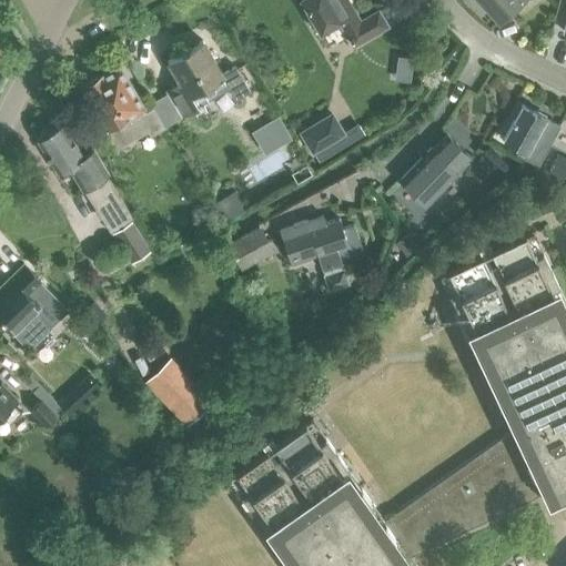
[(302,0),(321,32),(340,21),(354,46),(387,26),(378,11),(361,22),(347,0),(302,0)]
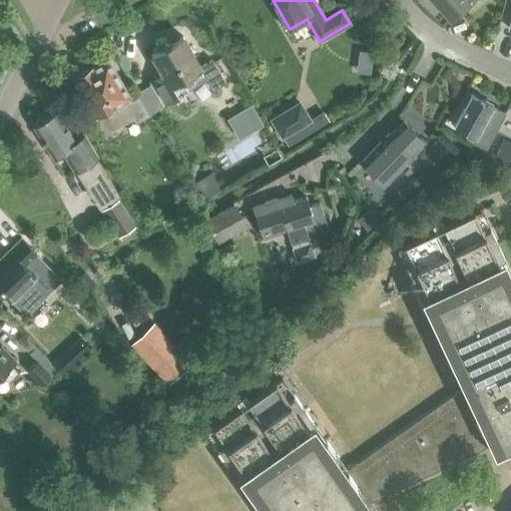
[(432,0),(451,20),(472,0),(432,0)]
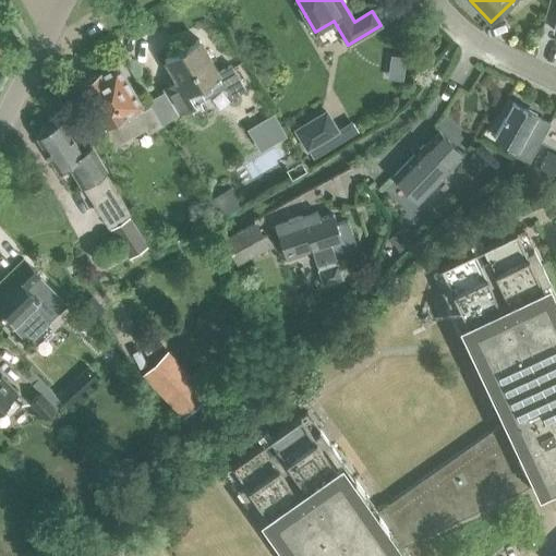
[(246,91),(232,65),(219,73),(200,41),(167,60),(180,83),(165,92),(178,115),(195,105),(226,87),(232,98),(246,91)]
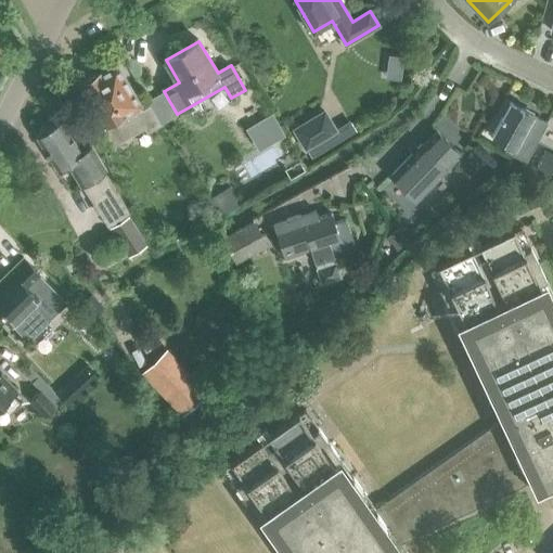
[(145,128),(149,133),(162,125),(151,105),(143,110),(118,66),(85,86),(111,128),(105,131),(113,146),(145,128)]
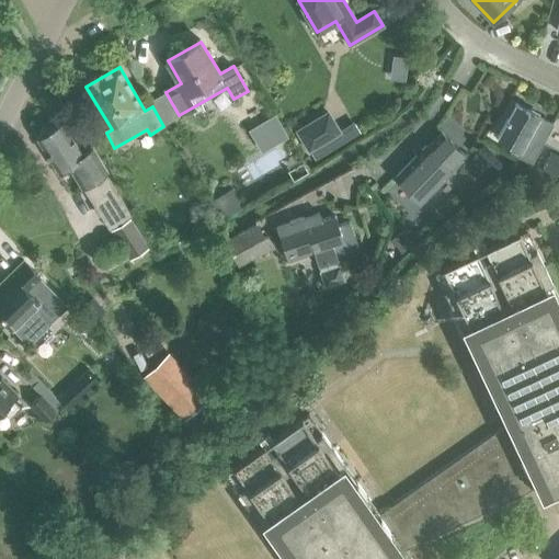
[(512,152),(533,164),(554,125),(516,104),(497,138),(515,148),(512,152)]
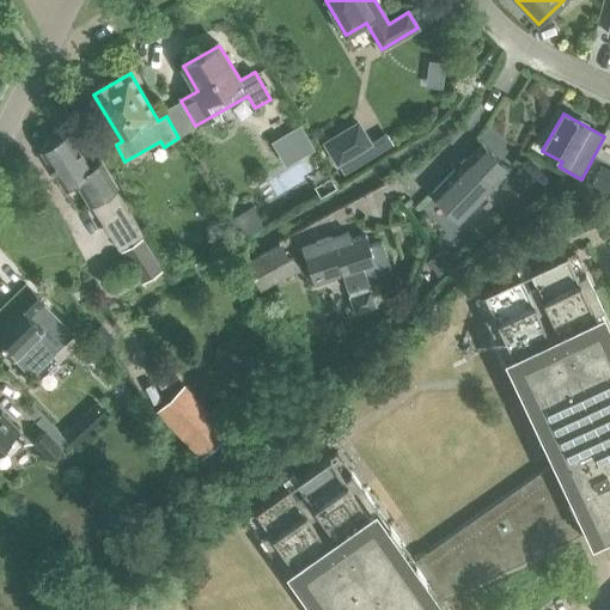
[(349,174),(376,158),(367,145),(371,142),(359,122),(325,142),(337,163),(342,160),(349,174)]
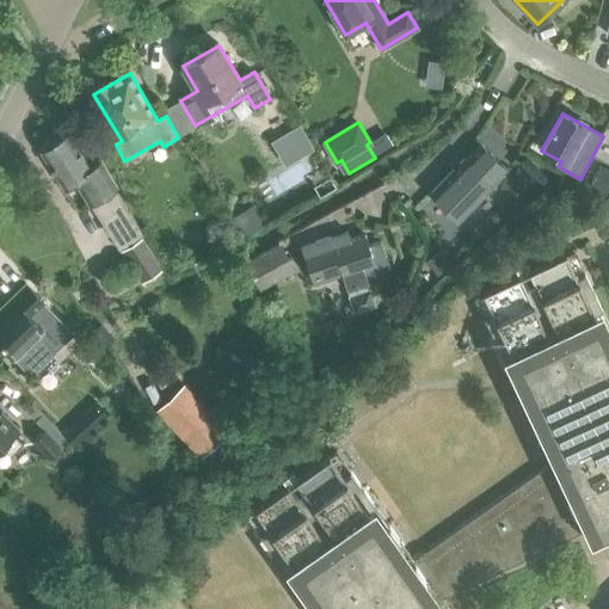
[(299,128),(284,135),(299,159),(313,152),(299,128)]
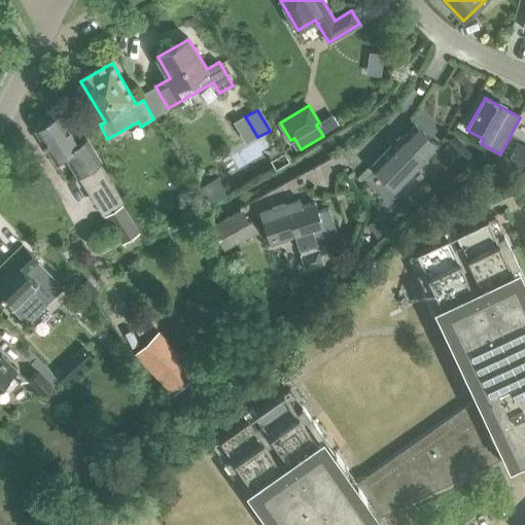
[(102,162),(89,140),(76,146),(58,117),(48,124),(43,121),(38,125),(38,130),(34,132),(55,164),(64,159),(77,178),(78,177),(104,216),(125,204),(99,164),(102,162)]
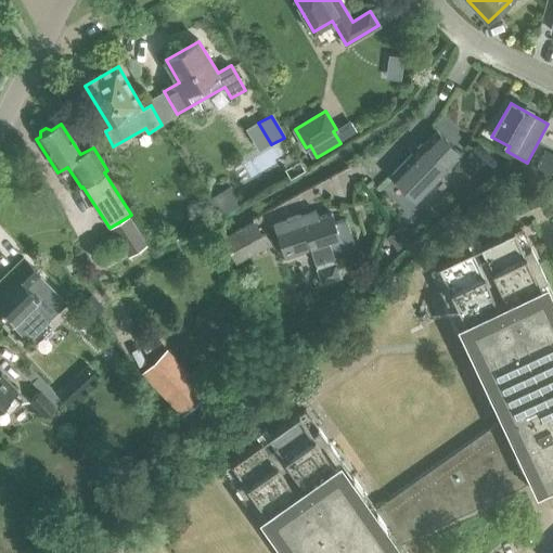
[(423,144),(391,177),(418,202),(449,169),(447,168),(460,154),(438,132),(424,146),(423,144)]
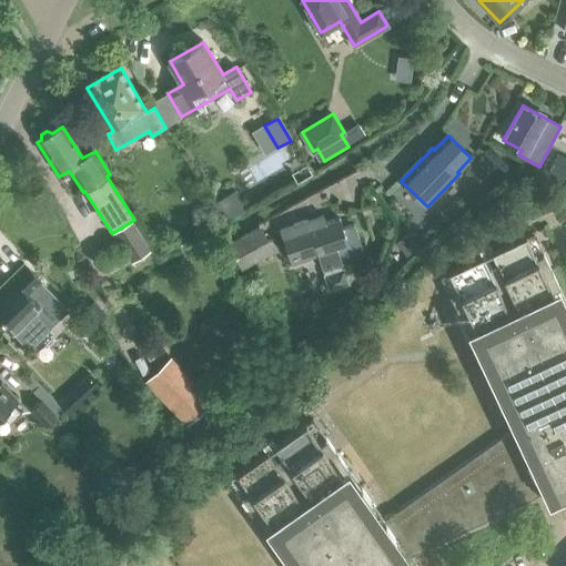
[(565,158),(559,155),(551,174),(565,181),(565,158)]
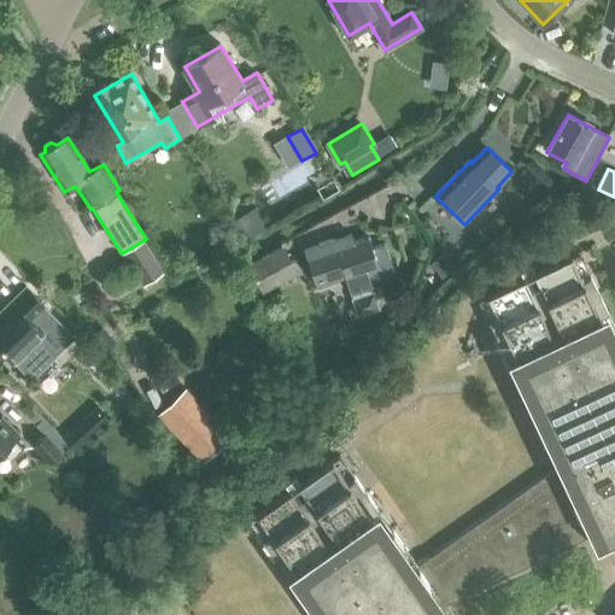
[(252,212),(230,224),(244,247),(264,235),(252,212)]
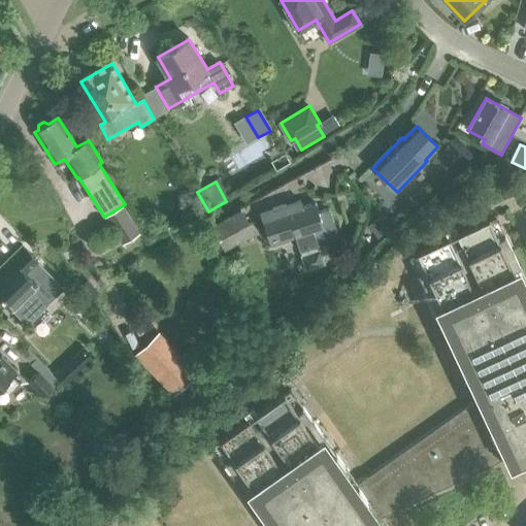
[(340,239),(330,209),(319,214),(316,204),(303,208),(301,200),(261,215),(269,237),(293,229),(308,271),(325,265),(319,248),(340,239)]
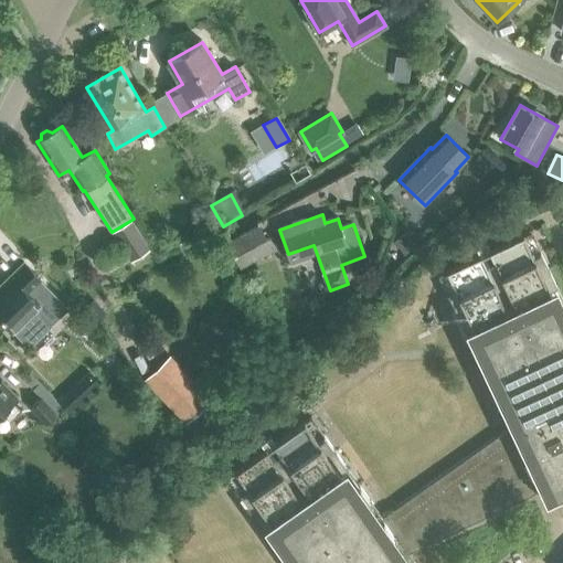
[(151,252),(133,222),(115,233),(135,263),(151,252)]
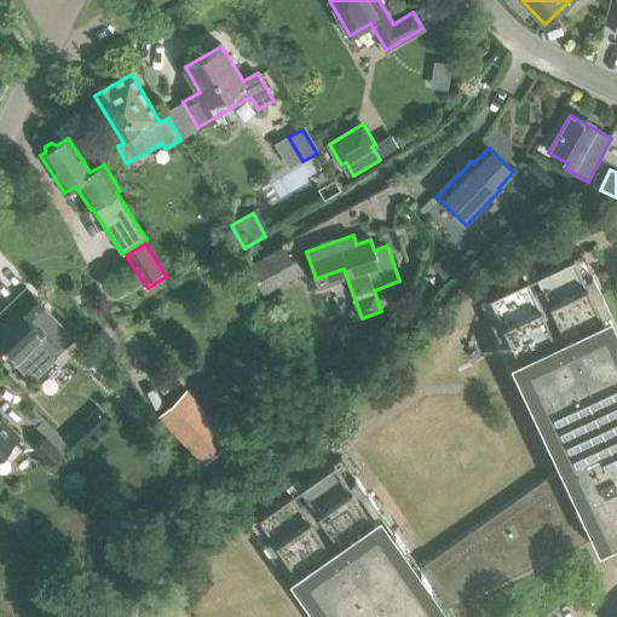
[(303,275),(287,247),(251,267),(266,295),(303,275)]
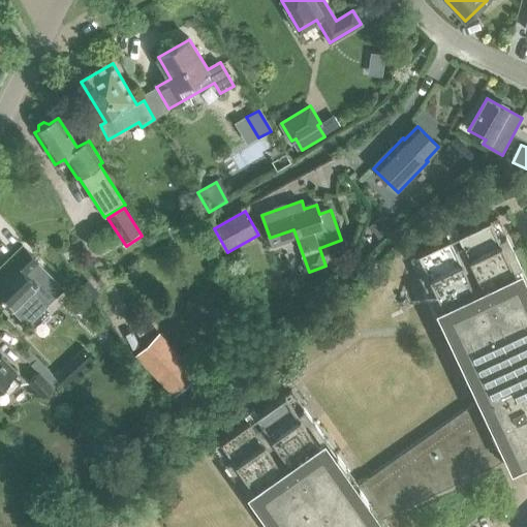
[(393,234),(382,219),(371,227),(381,243),(393,234)]
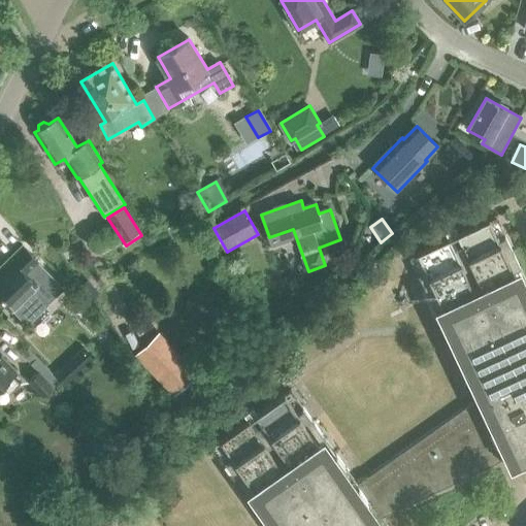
[(525,289),(523,290),(515,271),(521,268),(506,236),(499,239),(490,220),(459,234),(456,228),(446,232),(449,239),(418,254),(428,273),(421,276),(435,308),(442,305),(451,323),(445,327),(452,342),(459,339),(467,358),(461,361),(468,377),(475,374),(484,392),(477,395),(479,399),(353,489),(341,473),(348,468),(336,454),(330,458),(319,441),(325,437),(305,408),(299,414),(286,395),(258,415),(254,409),(244,416),(249,421),(221,440),(234,459),(228,463),(248,492),(254,488),(265,504),(259,508),(269,523),(275,519),(281,525),(377,525),(375,523),(382,518),(500,462),(503,455),(502,447),(508,444),(518,464),(525,459),(525,289)]
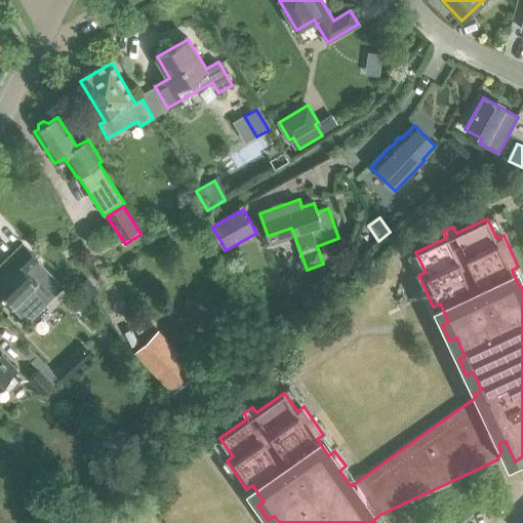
[(11,267),(0,278),(0,292),(12,306),(28,321),(46,304),(64,287),(39,262),(25,247),(6,263),(11,267)]
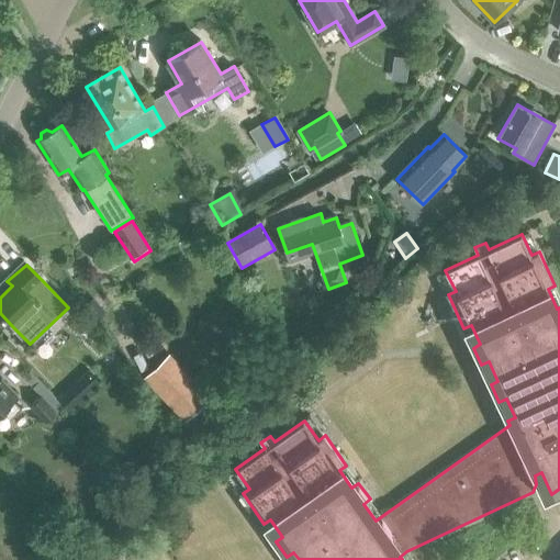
[(99,334),(87,321),(77,331),(89,343),(99,334)]
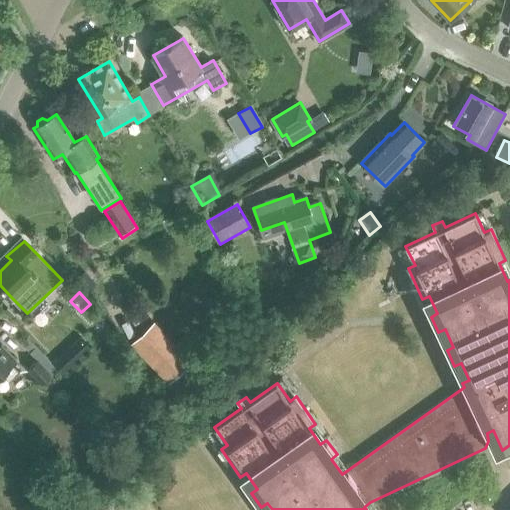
[(155,325),(135,344),(171,381),(190,363),(155,325)]
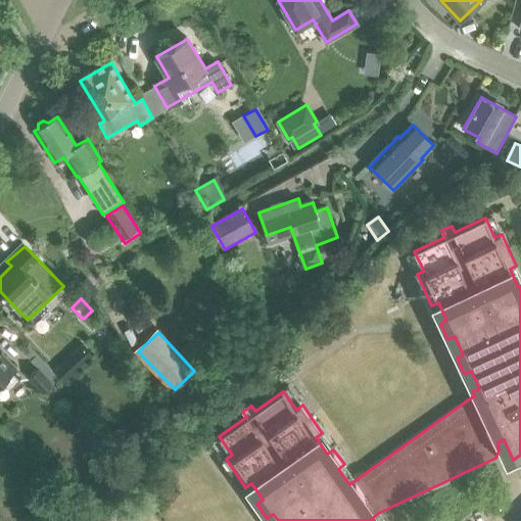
[(0,383),(3,381),(11,389),(19,380),(12,373),(17,368),(3,352),(0,356),(0,383)]
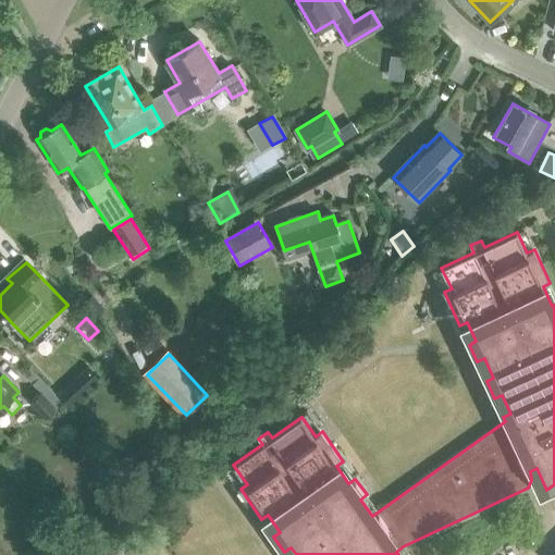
[(40,378),(34,384),(41,393),(32,402),(48,419),(64,403),(40,378)]
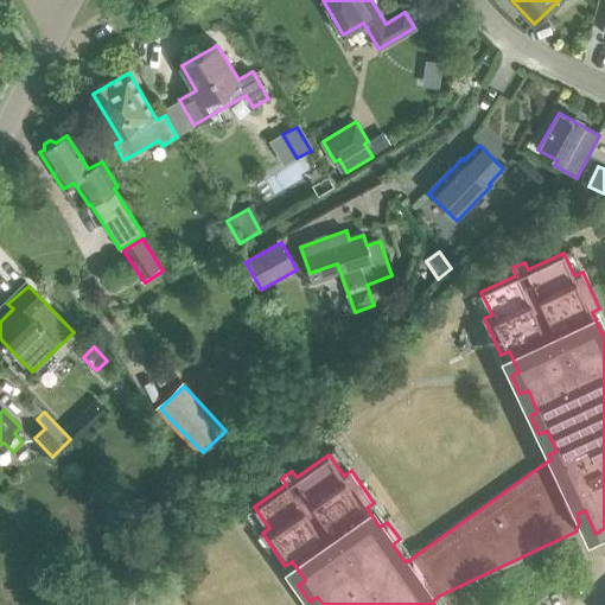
[(87,413),(67,432),(76,443),(96,422),(87,413)]
